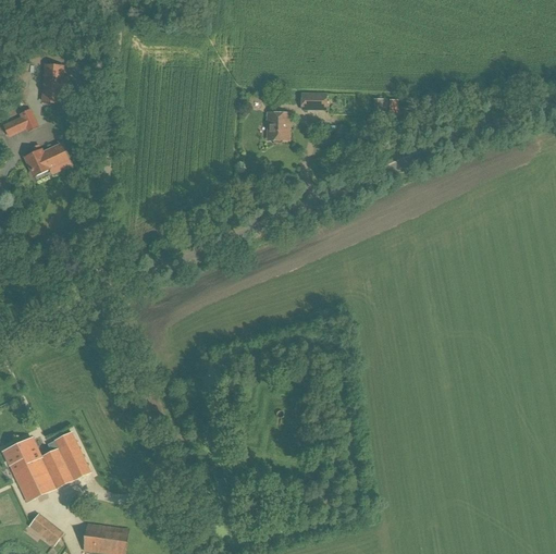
[(45,63),(41,93),(41,99),(59,100),(60,90),(66,90),(68,83),(68,75),(61,74),(62,65),(45,63)]
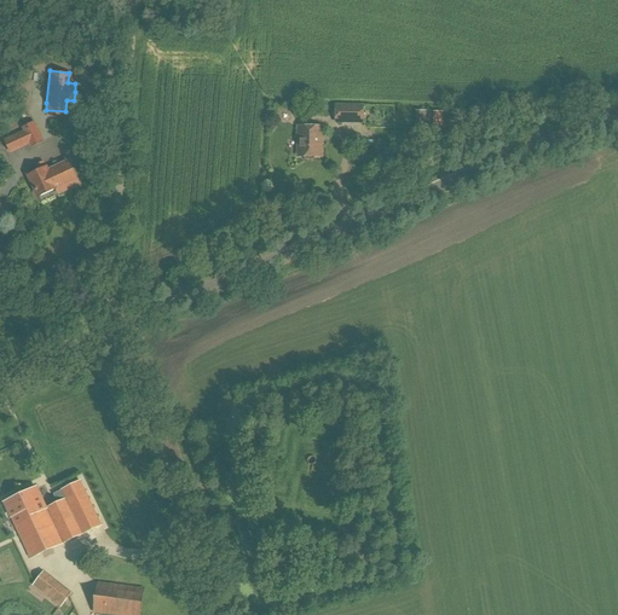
[(363,121),(363,100),(334,99),(333,120),(363,121)]
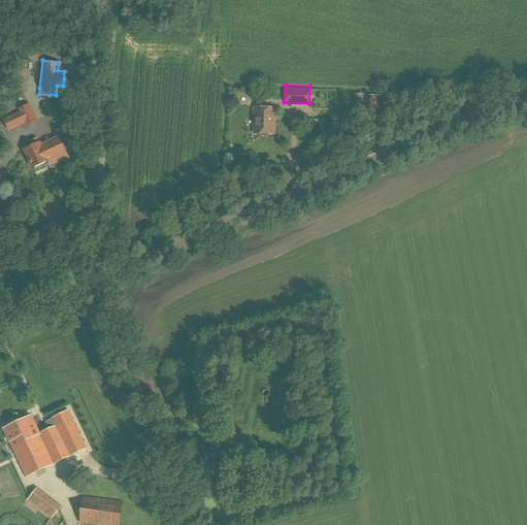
[(29,101),(18,106),(19,108),(24,120),(26,124),(37,118),(29,101)]
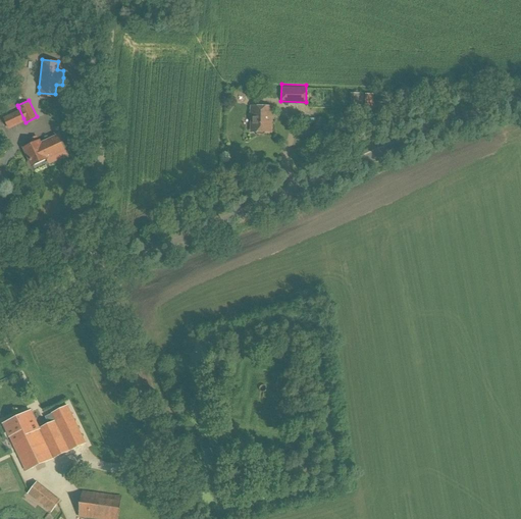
[(269,130),(270,104),(251,104),(250,130),(269,130)]
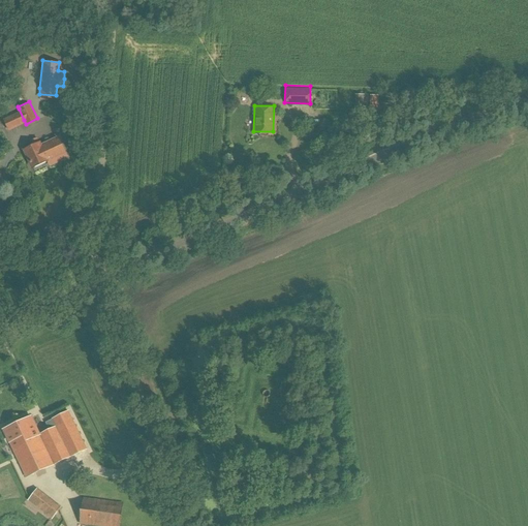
[(24,120),(19,109),(2,117),(7,128),(24,120)]
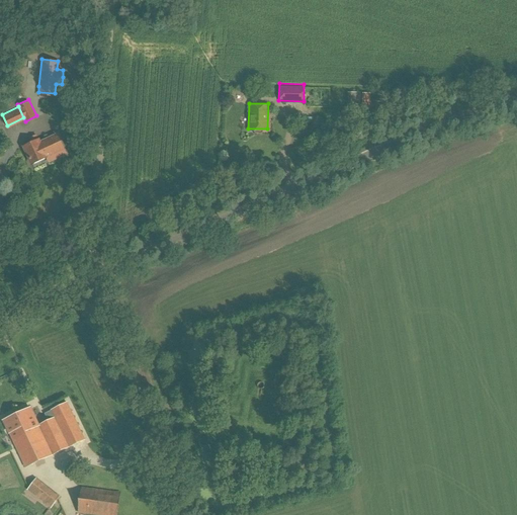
[(46,143),(40,145),(37,139),(38,139),(35,133),(29,136),(32,142),(23,146),(30,161),(44,155),(46,159),(65,150),(57,135),(45,140),(46,143)]
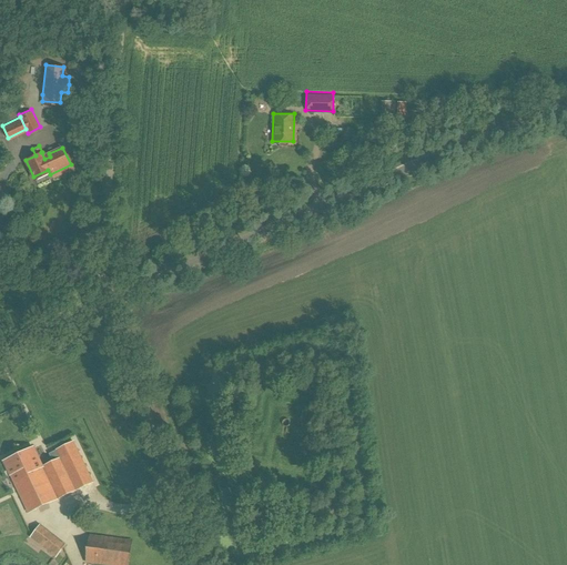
[(41,464),(38,456),(31,444),(2,458),(28,510),(57,495),(57,496),(92,480),(72,439),(48,450),(48,451),(51,458),(41,464)]
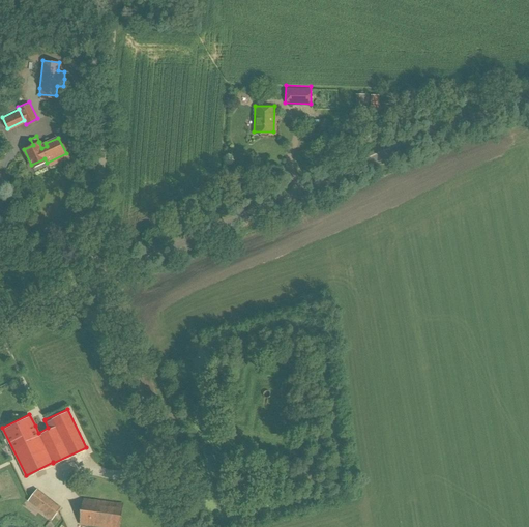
[(58,518),(65,504),(37,488),(30,502),(58,518)]
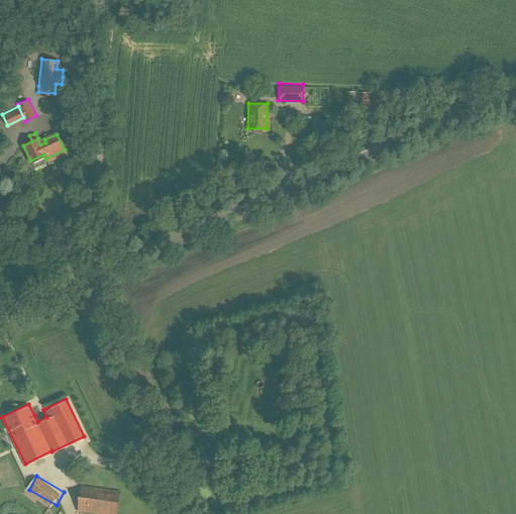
[(108,513),(115,513),(119,489),(80,484),(77,510),(108,513)]
